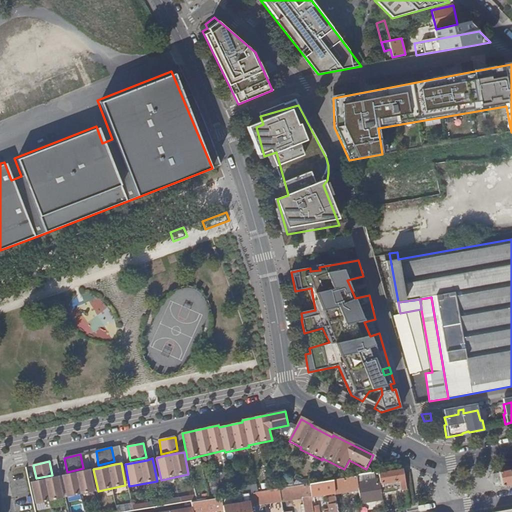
[(407,494),(403,469),(379,472),(380,482),(400,479),(403,495),(407,494)]
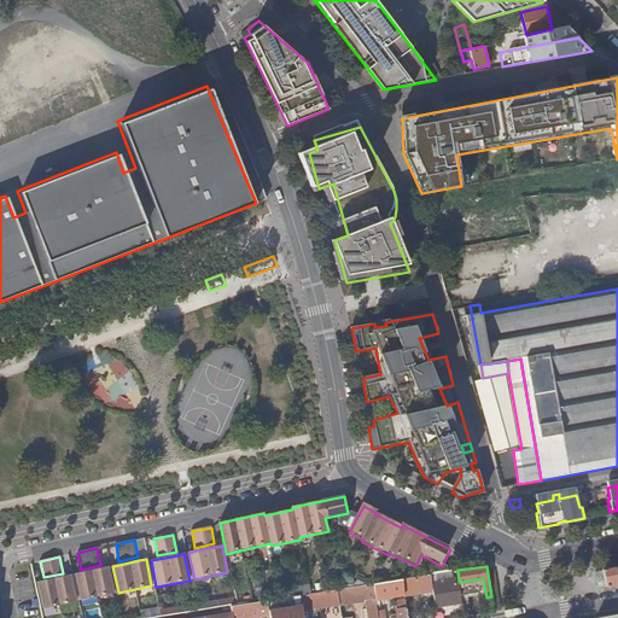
[(108,567),(101,569),(82,572),(75,575),(81,601),(114,594),(108,567)]
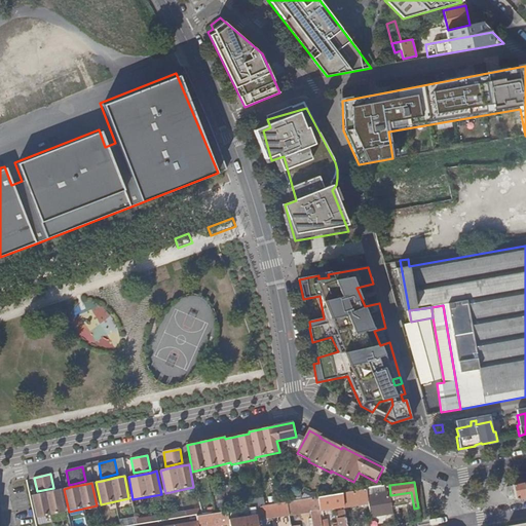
[(513,485),(515,499),(525,497),(525,488),(524,489),(523,483),(513,485)]
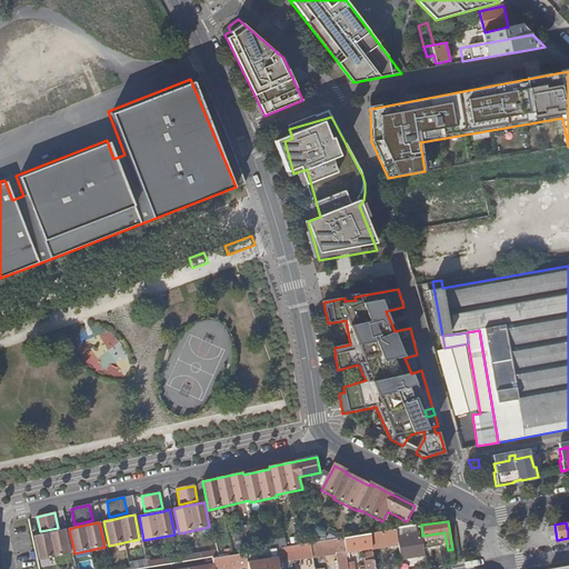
[(401,537),(401,528),(396,529),(398,543),(400,558),(410,557),(410,558),(412,557),(413,556),(422,555),(419,533),(401,537)]
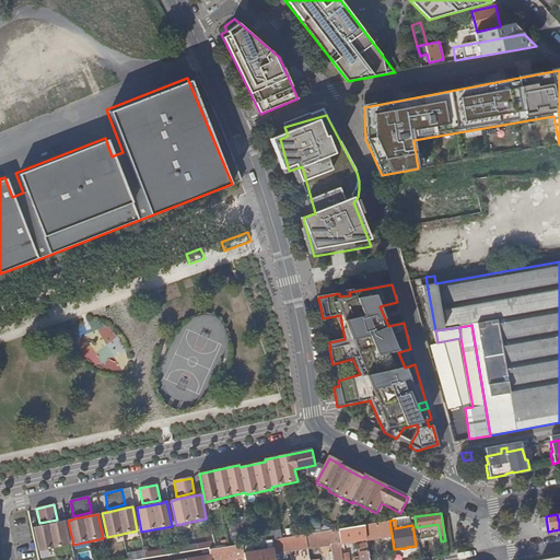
[(392,535),(389,521),(363,525),(365,539),(392,535)]
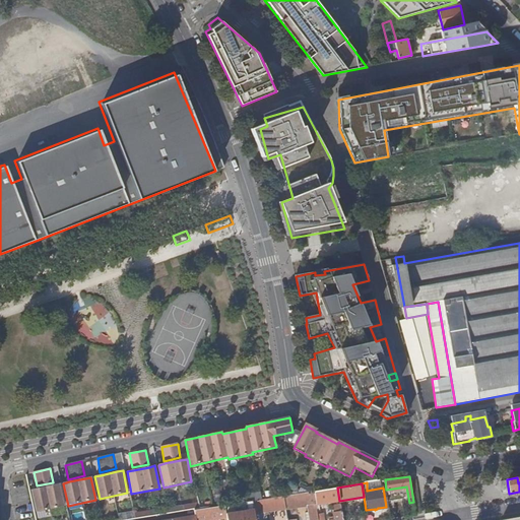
[(37,489),(30,491),(37,513),(64,507),(59,484),(53,485),(37,489)]
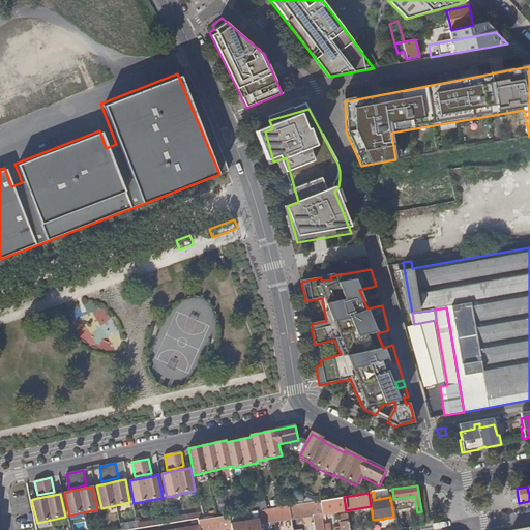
[(346,510),(344,497),(320,501),(322,513),(322,514),(346,510)]
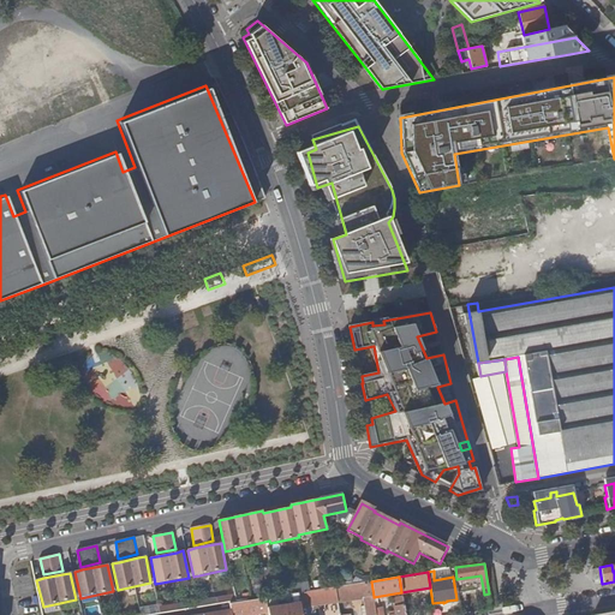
[(374,596),(371,581),(335,586),(338,602),(364,597),(365,605),(360,607),(362,614),(376,614),(376,608),(374,597),(374,596)]
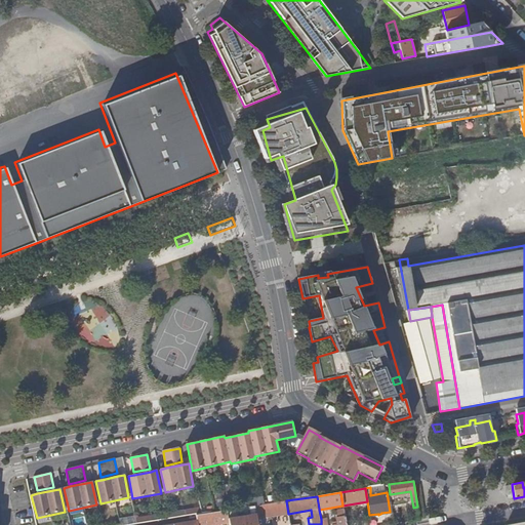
[(288,514),(286,500),(259,505),(254,506),(256,524),(270,524),(269,520),(269,517),(272,516),(288,514)]
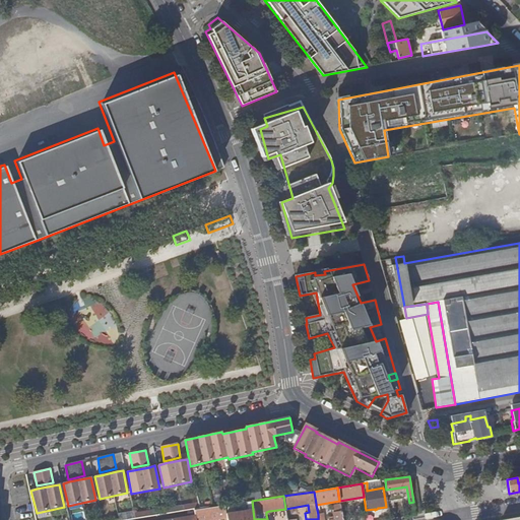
[(254,519),(252,501),(246,502),(247,510),(234,512),(233,504),(224,505),(226,516),(226,519),(254,519)]
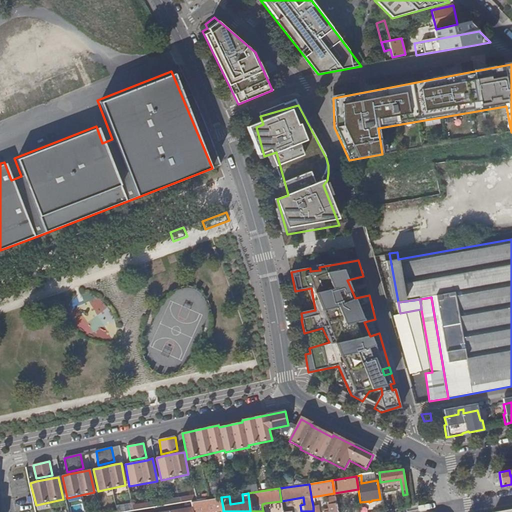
[(201,511),(223,508),(221,497),(191,501),(192,506),(192,511),(201,511)]
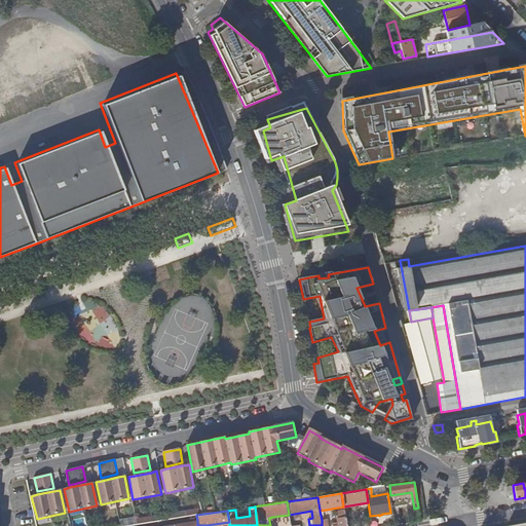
[(346,525),(345,517),(337,518),(338,525),(335,525),(346,525)]
